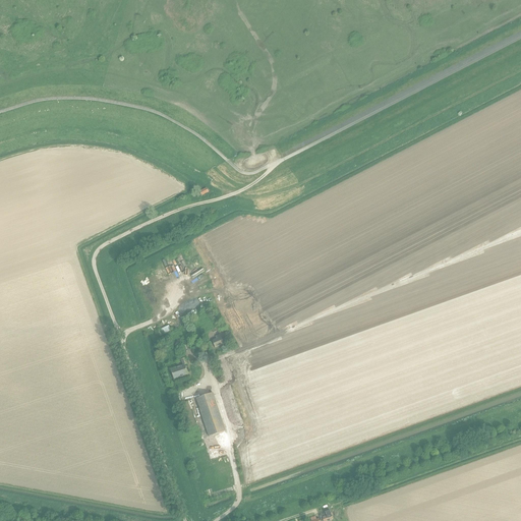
[(212,290),(213,297),(216,297),(216,298),(224,297),(222,290),(218,291),(218,289),(212,290)]
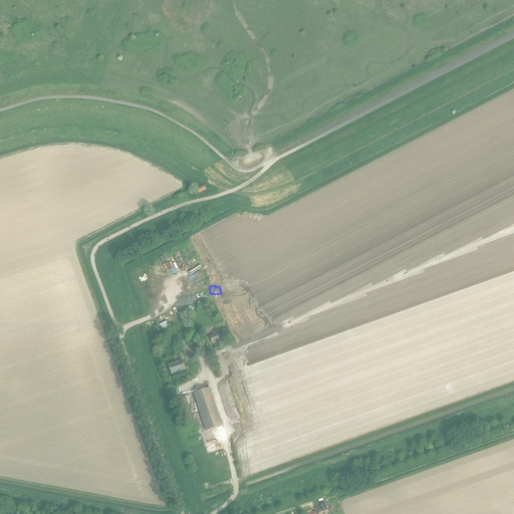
[(154,326),(156,333),(172,328),(170,321),(154,326)]
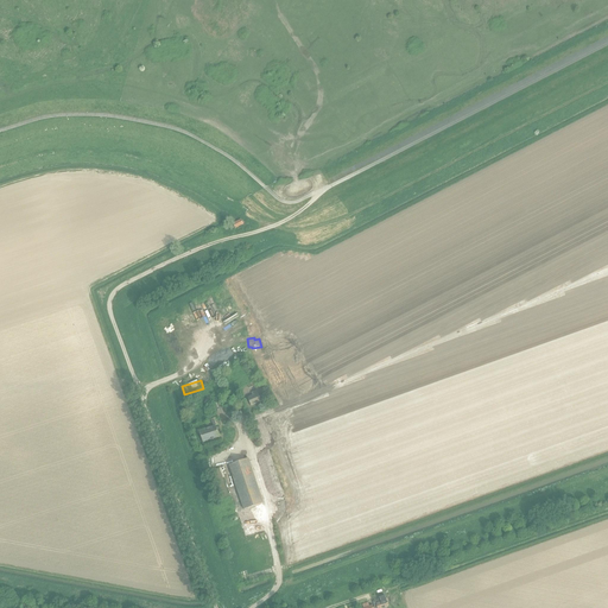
[(283,385),(277,391),(280,396),(286,390),(283,385)]
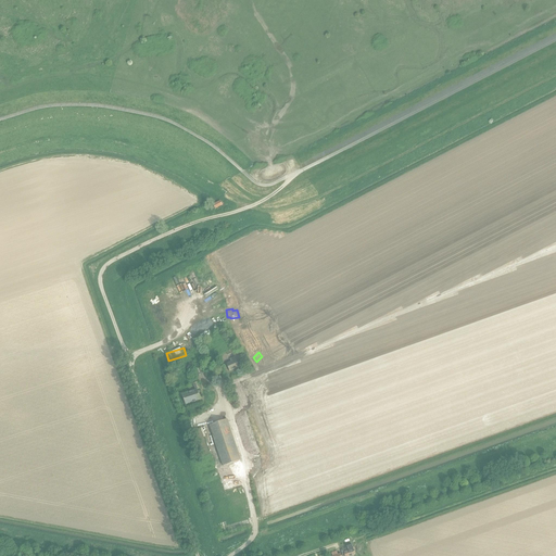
[(239,367),(237,362),(235,357),(229,359),(230,362),(226,364),(227,366),(229,371),(239,367)]
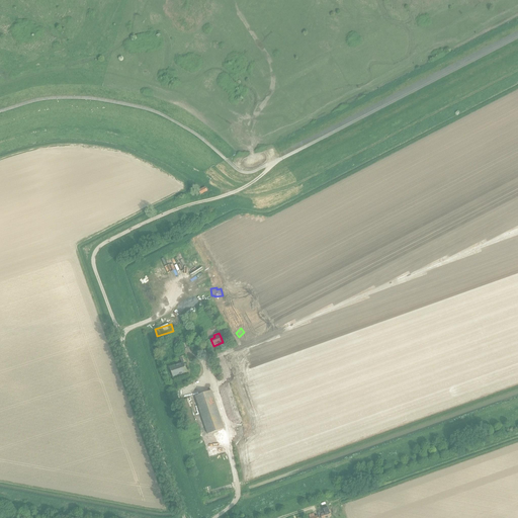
[(191,348),(189,342),(182,344),(184,350),(191,348)]
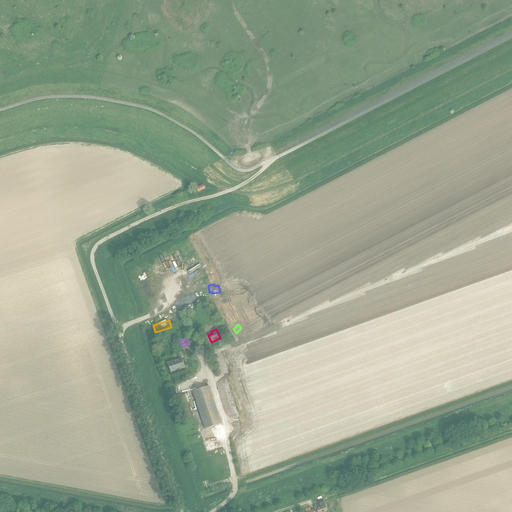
[(171,373),(185,368),(181,358),(184,357),(181,347),(176,348),(180,359),(167,363),(171,373)]
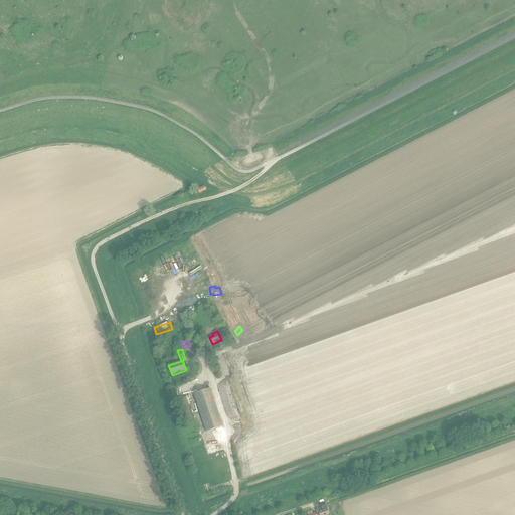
[(223,426),(210,388),(193,394),(206,432),(223,426)]
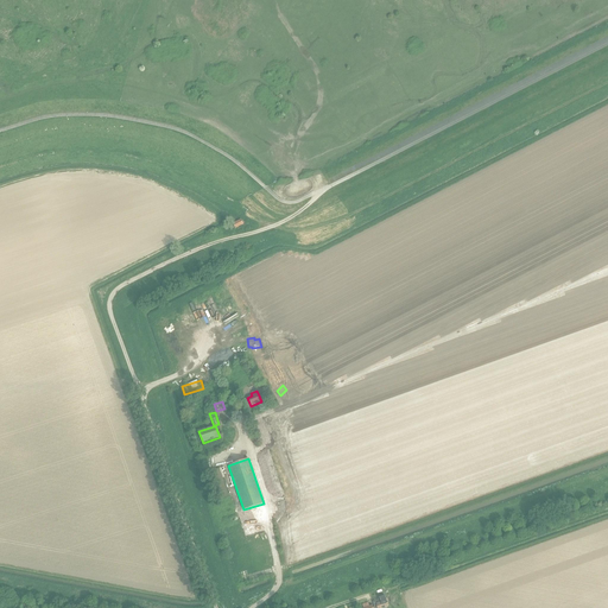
[(382,607),(388,607),(385,595),(379,597),(380,600),(373,602),(374,605),(375,607),(378,607),(382,607)]
